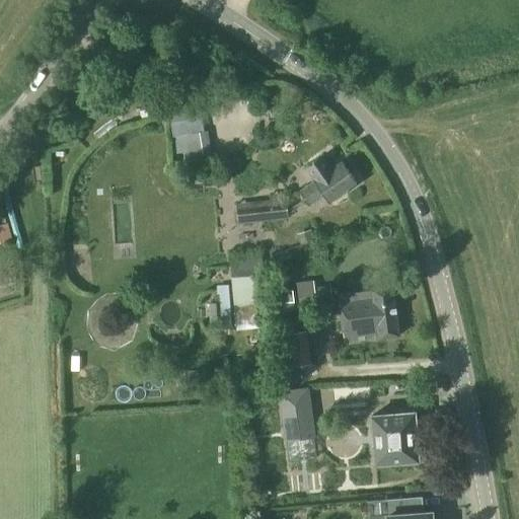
[(300,192),(310,206),(325,195),(330,203),(357,184),(342,162),(331,169),(323,157),(307,169),(315,181),(300,192)]
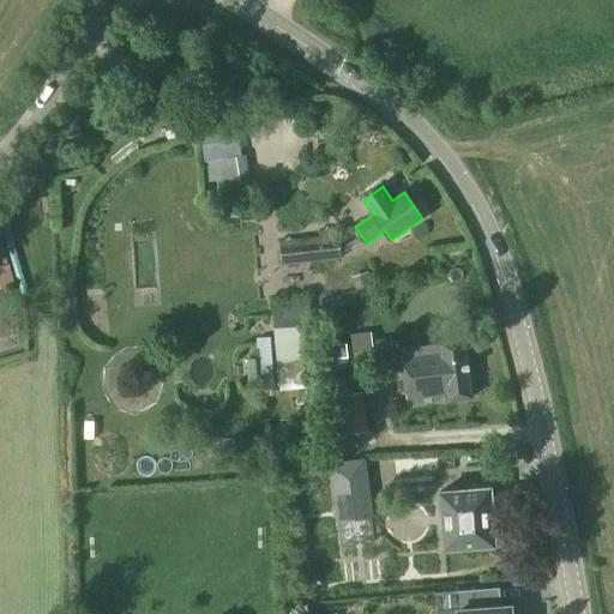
[(281,241),(283,265),(341,259),(339,235),(281,241)]
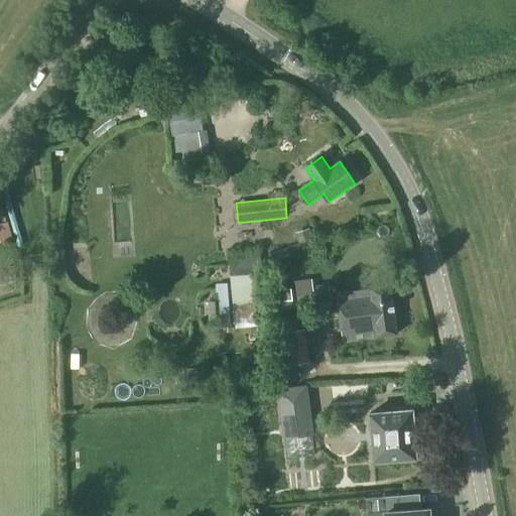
[(298,234),(302,244),(314,239),(310,229),(298,234)]
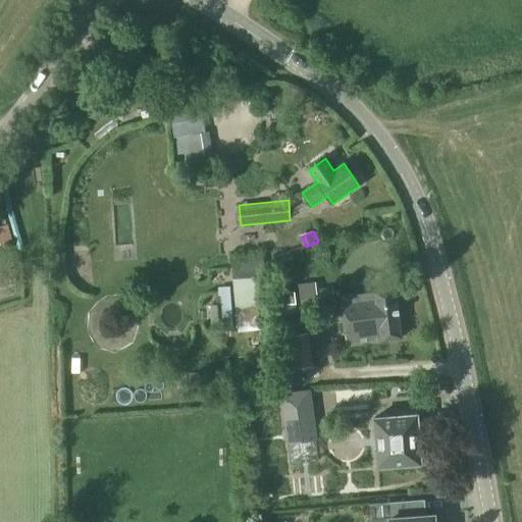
[(285,306),(283,294),(282,278),(271,279),(274,308),(285,306)]
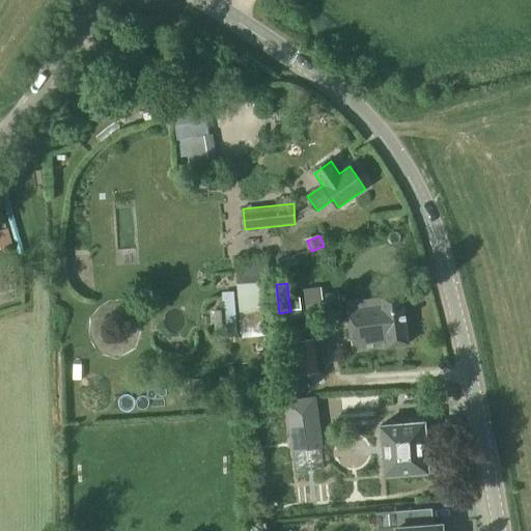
[(304,290),(307,311),(340,306),(338,292),(322,295),(322,287),(304,290)]
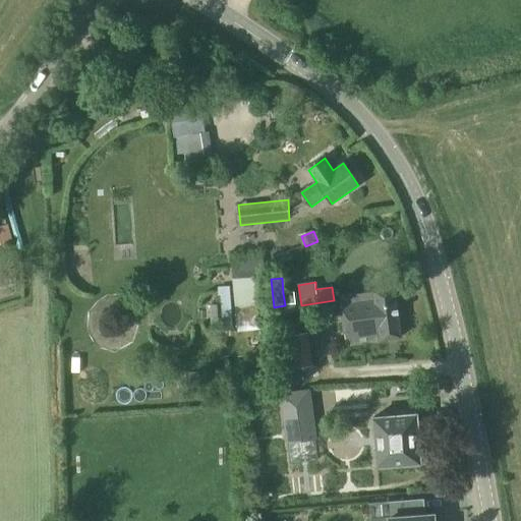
[(401,337),(394,289),(373,291),(373,293),(339,297),(345,342),(380,338),(380,340),(401,337)]
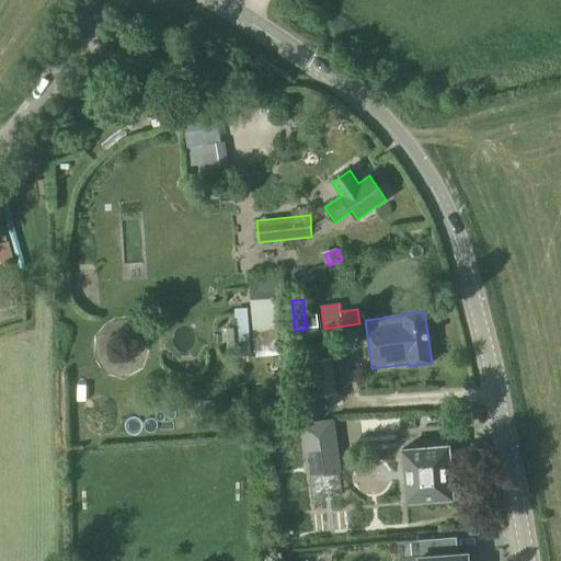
[(305,316),(307,329),(319,328),(317,315),(305,316)]
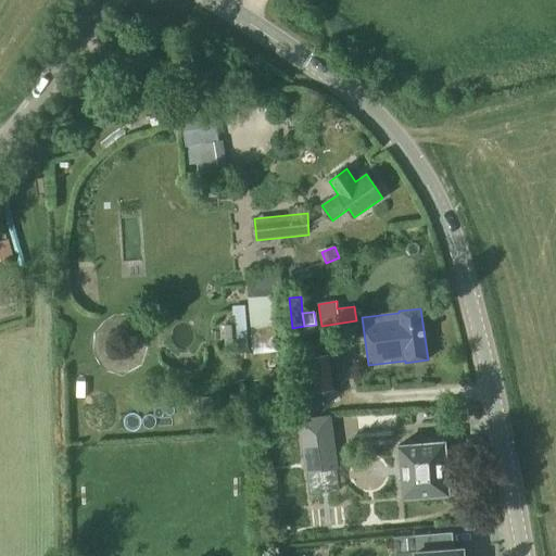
[(234,345),(231,325),(223,326),(224,345),(234,345)]
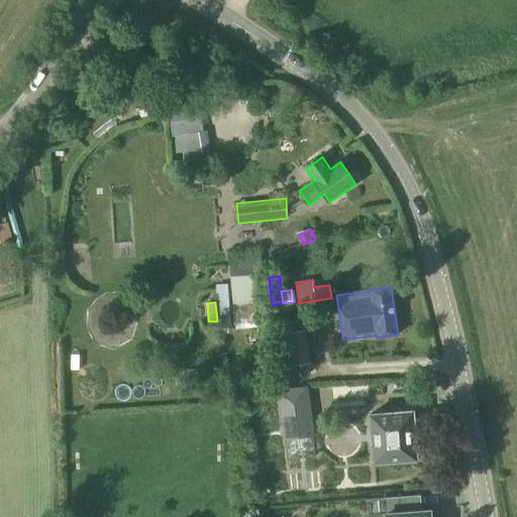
[(282,348),(284,367),(304,365),(308,364),(306,345),(282,348)]
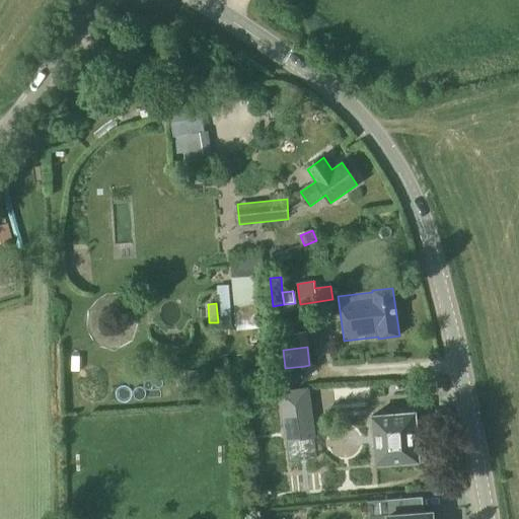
[(189,384),(199,383),(198,370),(188,371),(189,384)]
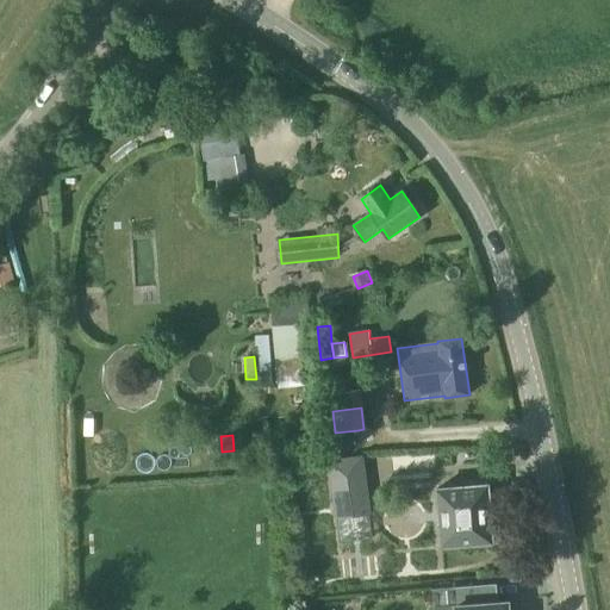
[(328,458),(332,458),(361,454),(359,437),(325,441),(328,458)]
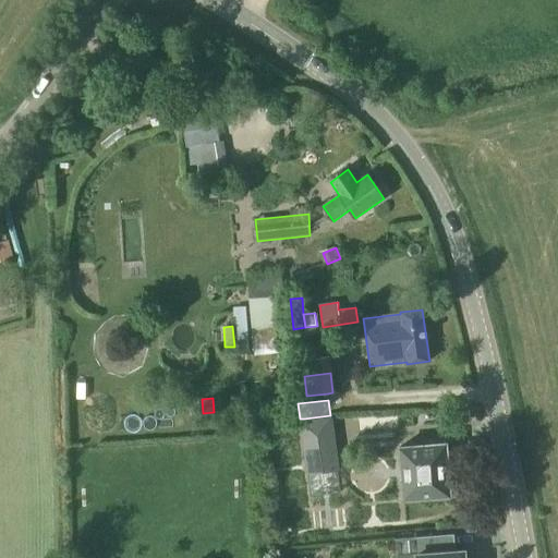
[(331,426),(305,429),(289,432),(298,500),(311,499),(341,495),(332,426),(331,426)]
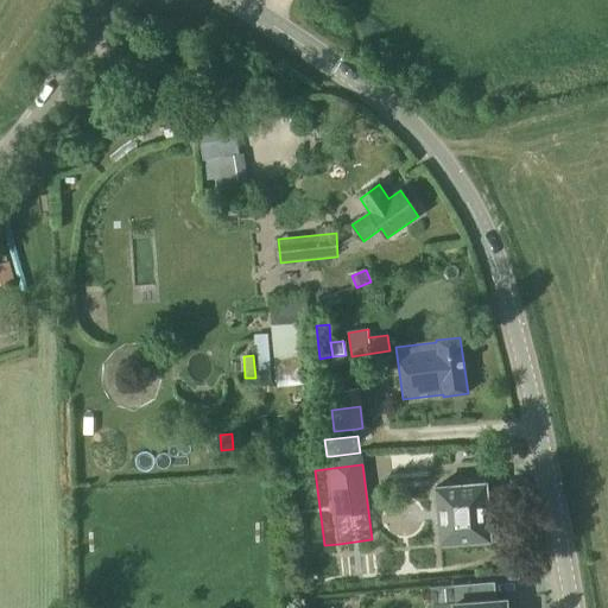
[(488,505),(487,505),(486,483),(435,488),(436,510),(435,510),(436,524),(437,524),(439,545),(491,540),(488,519),(491,519),(488,505)]
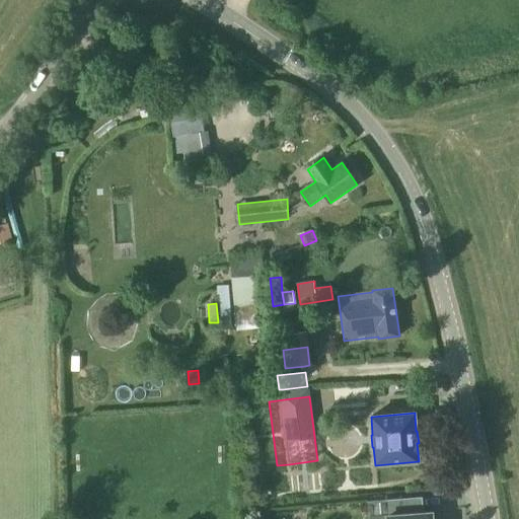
[(431,518),(432,513),(422,514),(421,498),(386,500),(387,516),(386,518),(431,518)]
